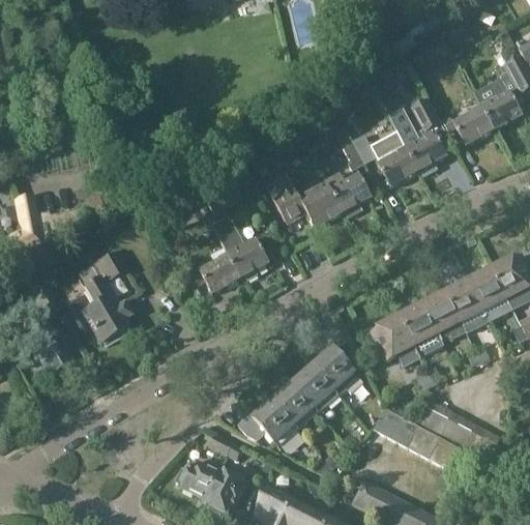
[(443,5),(388,33),(394,48),(395,47),(398,52),(416,42),(412,35),(449,18),(443,5)]
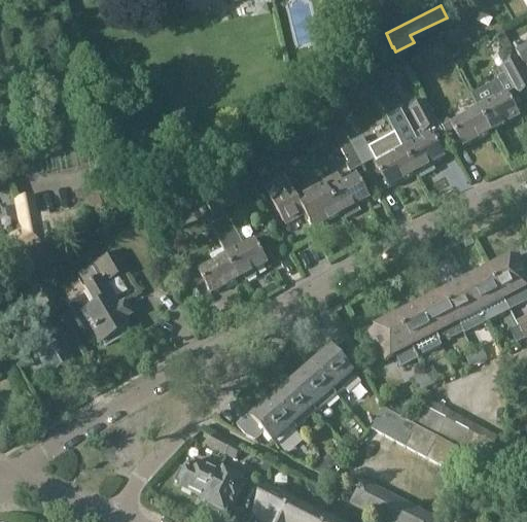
[(378,36),(388,57),(396,54),(395,51),(393,46),(392,47),(386,33),(378,36)]
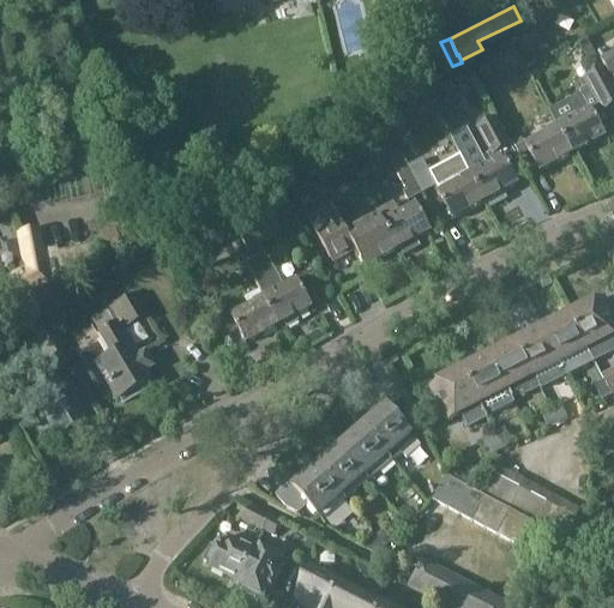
[(613,47),(600,55),(608,70),(607,71),(611,77),(613,73),(613,47)]
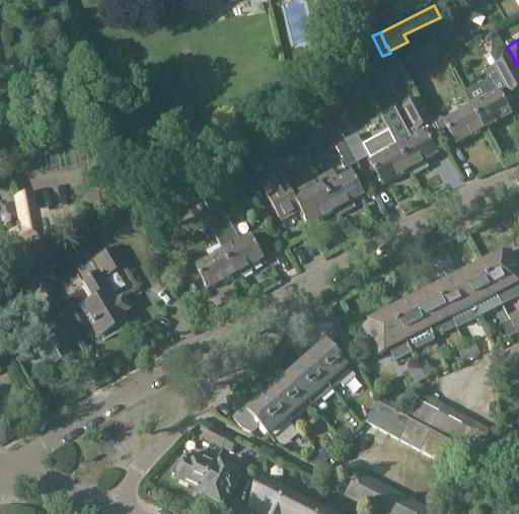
[(458,62),(451,49),(443,54),(450,66),(458,62)]
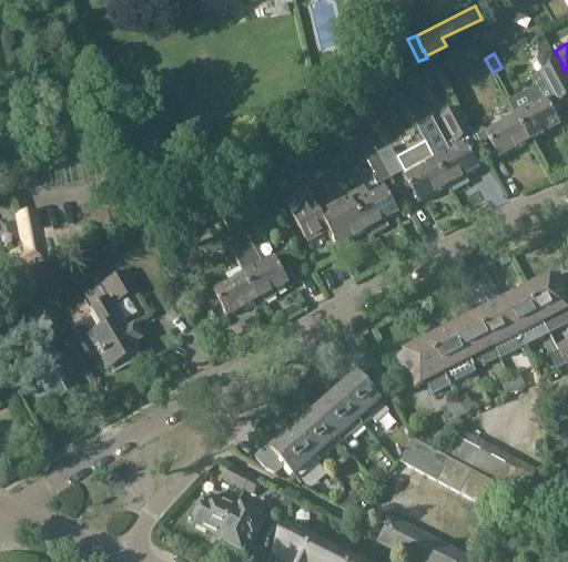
[(558,101),(567,94),(567,77),(565,71),(561,65),(558,61),(545,68),(547,73),(535,81),(543,96),(515,113),(529,141),(560,123),(551,109),(560,103),(558,101)]
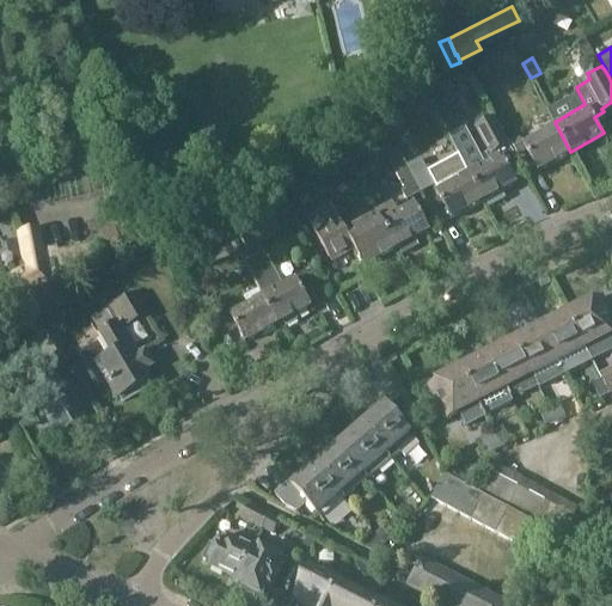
[(473,123),(490,153),(509,142),(494,112),(473,123)]
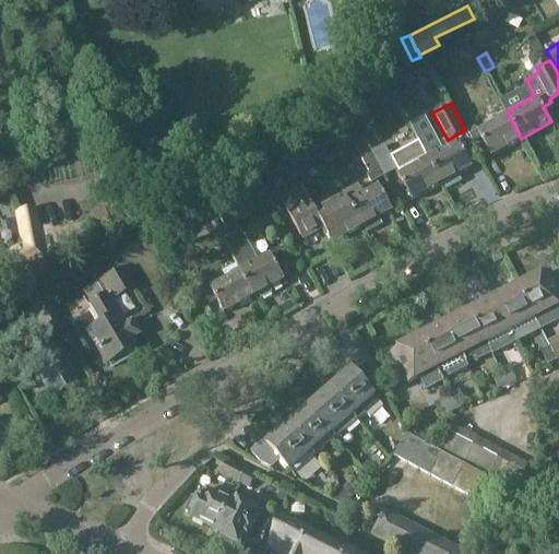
[(353,115),(359,126),(375,117),(369,106),(353,115)]
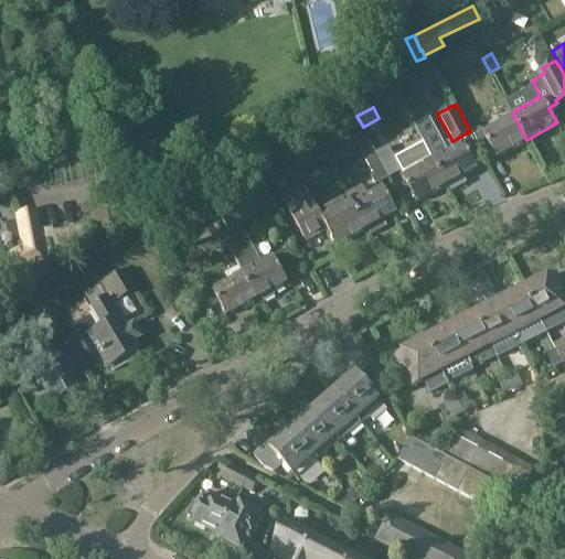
[(497,156),(526,140),(512,113),(482,129),(479,122),(470,127),(478,140),(486,136),(497,156)]
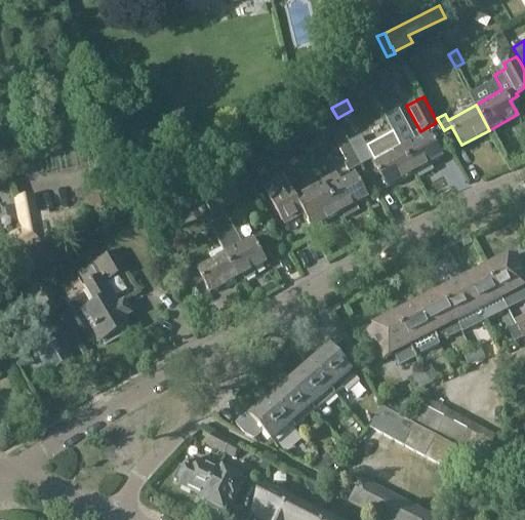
[(385,114),(393,129),(413,169),(415,168),(419,174),(434,166),(430,160),(442,153),(430,130),(416,137),(399,106),(385,114)]
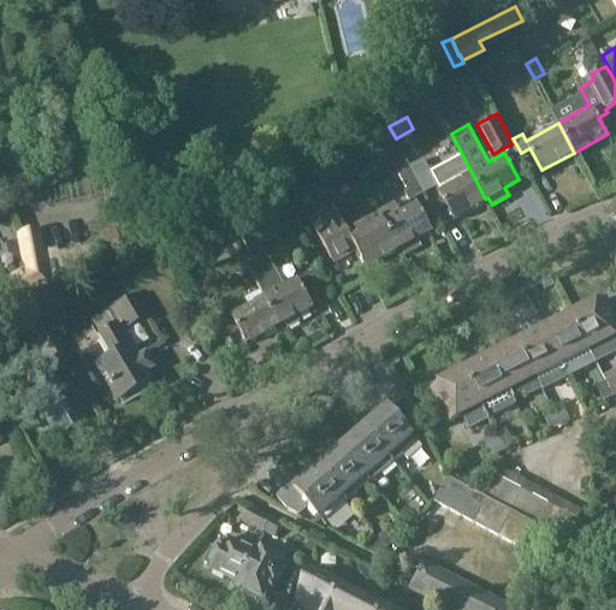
[(424,155),(409,163),(424,190),(437,183),(440,188),(437,190),(452,217),(485,199),(461,152),(431,169),(424,155)]
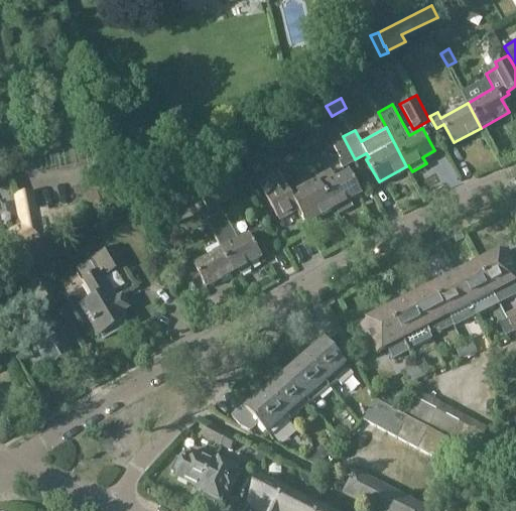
[(343,165),(355,159),(343,136),(334,142),(342,156),(339,158),(343,165)]
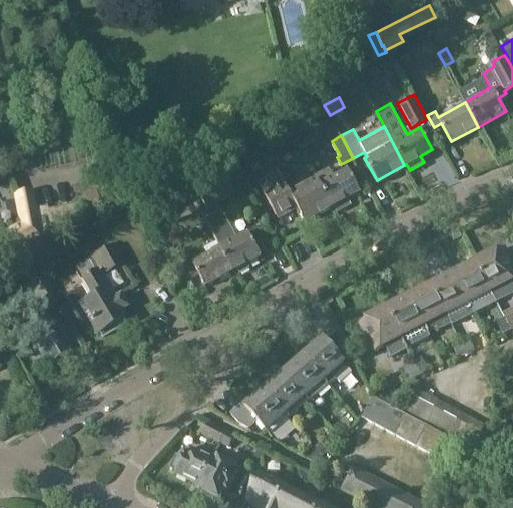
[(315,173),(316,176),(332,205),(333,204),(337,210),(351,202),(348,196),(359,189),(347,168),(334,175),(329,165),(315,173)]
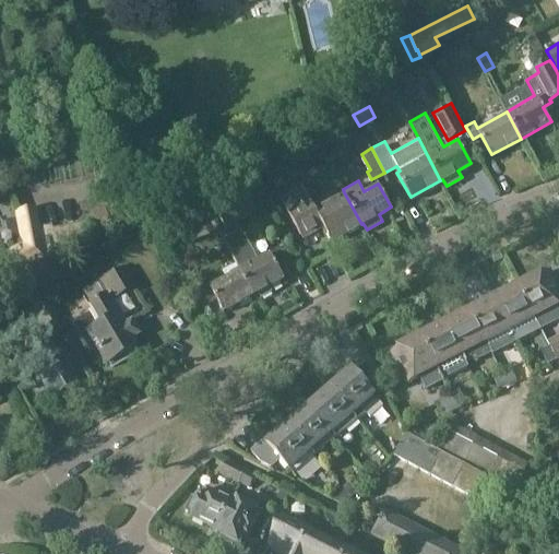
[(257,187),(262,198),(274,191),(269,181),(257,187)]
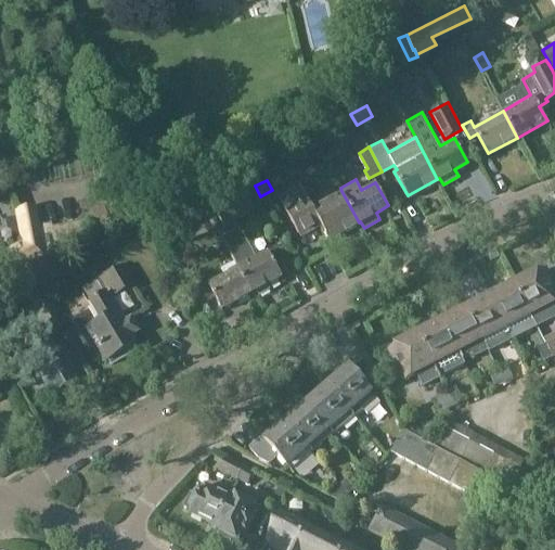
[(300,234),(321,224),(330,238),(359,222),(341,191),(313,206),(300,183),(278,195),(300,234)]
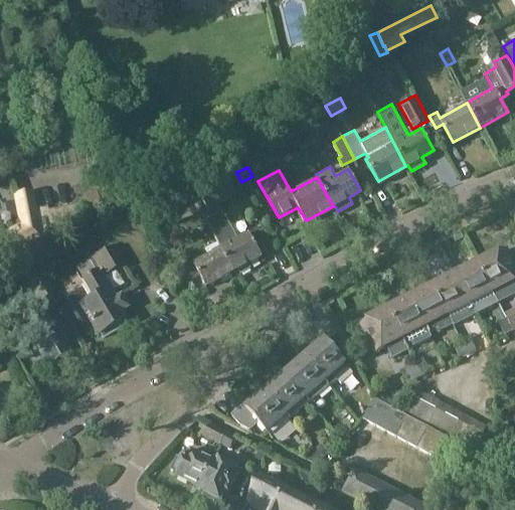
[(229,176),(234,186),(241,182),(236,172),(229,176)]
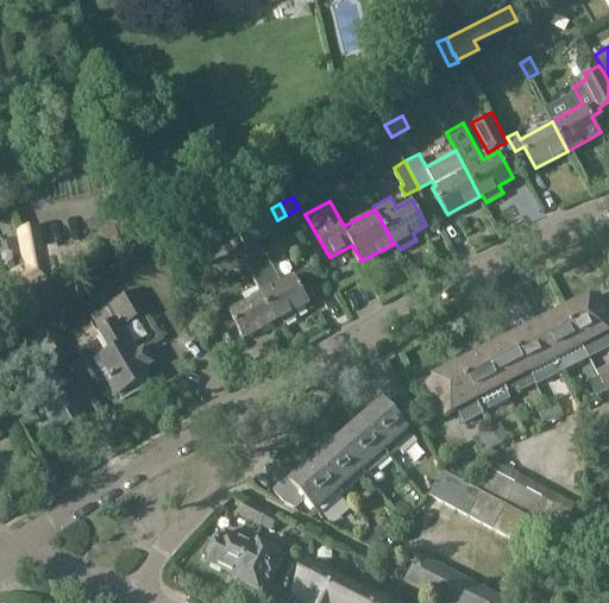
[(281,227),(270,209),(237,226),(246,245),(281,227)]
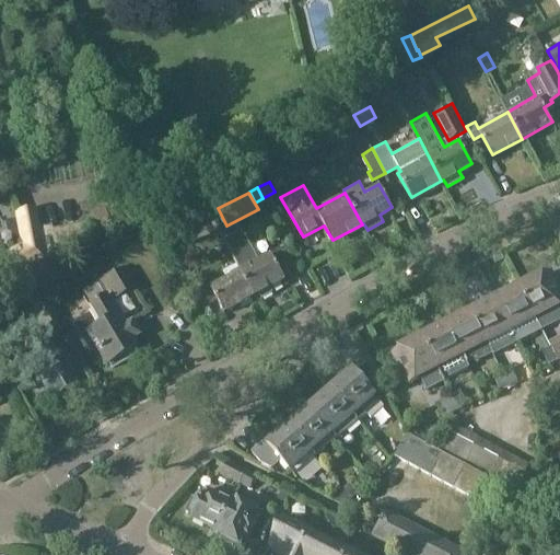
[(0,255),(0,274),(6,273),(6,275),(44,255),(35,206),(16,209),(21,235),(24,242),(4,252),(6,254),(0,255)]
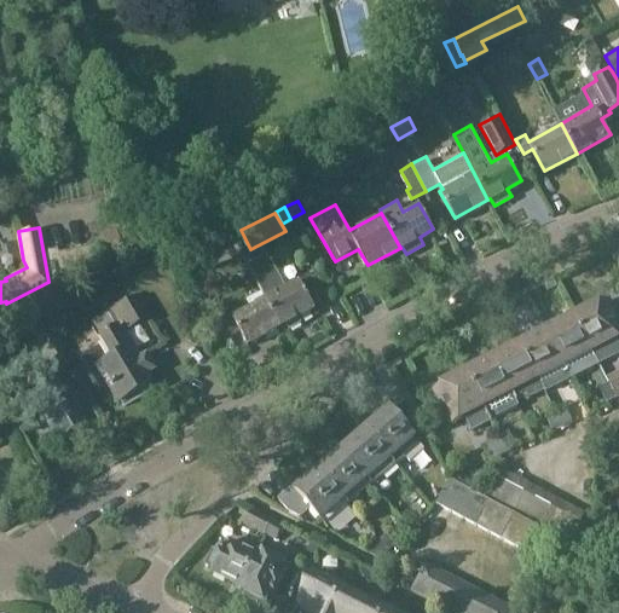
[(247,261),(266,296),(281,324),(284,322),(289,327),(301,319),(300,313),(313,306),(299,279),(285,285),(267,250),(265,252),(261,244),(243,254),(247,261)]
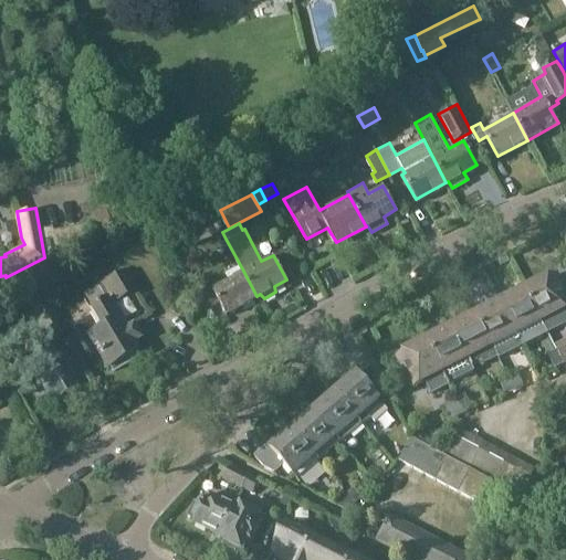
[(58,272),(51,259),(31,271),(38,284),(58,272)]
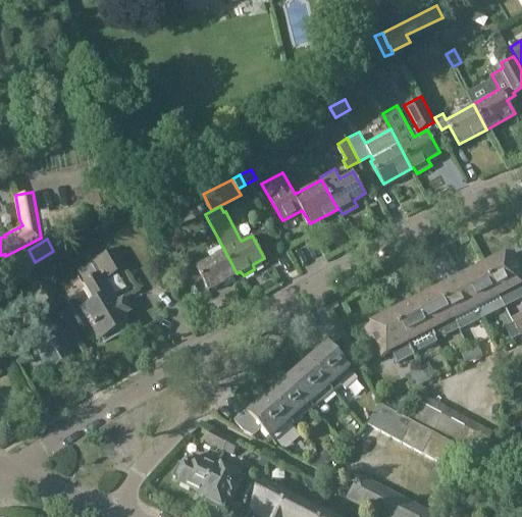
[(96,257),(107,275),(124,265),(114,247),(111,248),(96,257)]
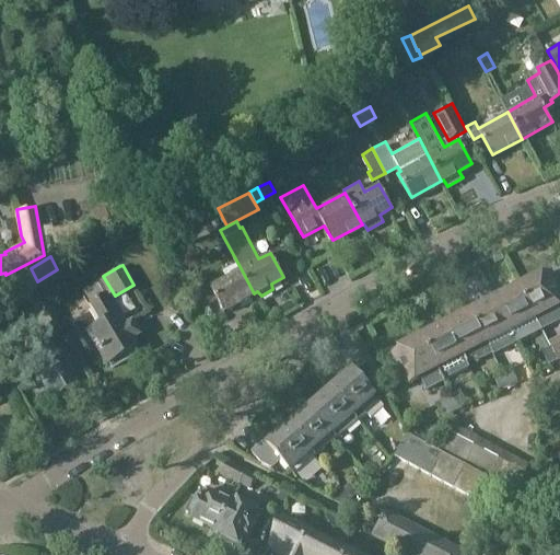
[(241,268),(210,285),(224,310),(254,293),(241,268)]
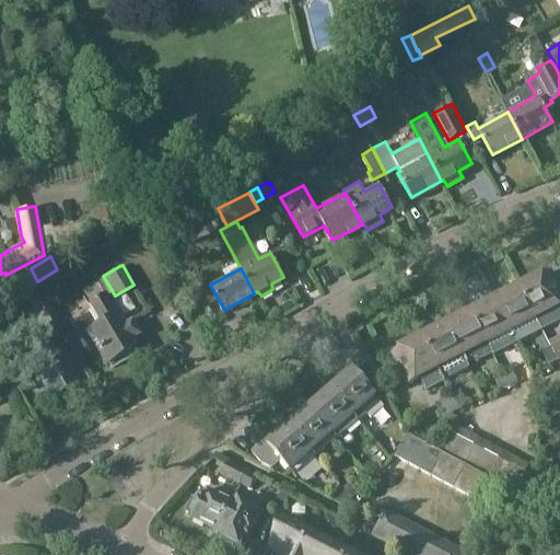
[(529,276),(517,281),(541,328),(559,318),(559,295),(547,270),(532,278),(529,276)]
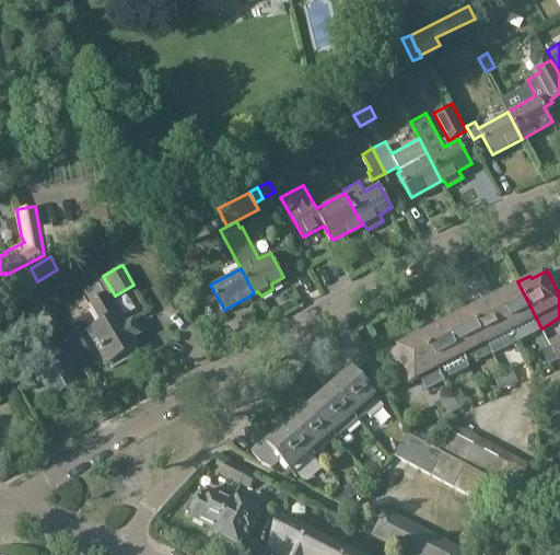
[(115,296),(103,276),(95,280),(103,292),(86,302),(90,310),(78,318),(79,318),(73,321),(89,347),(94,343),(106,362),(109,360),(112,365),(129,354),(126,350),(133,346),(129,337),(136,332),(129,321),(127,322),(113,298),(115,296)]
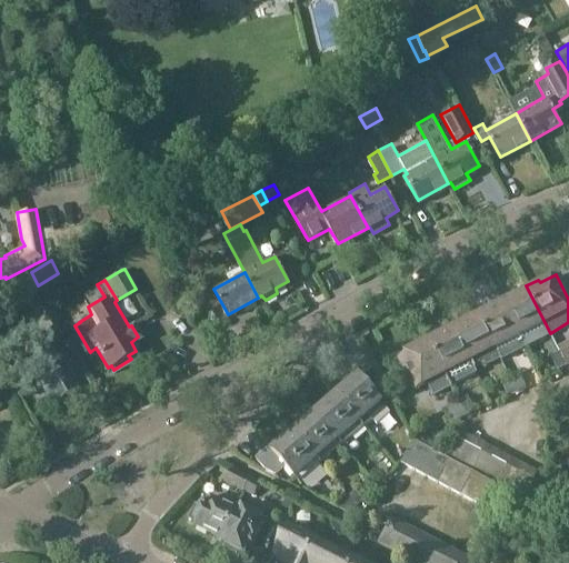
[(518,331),(526,345),(550,333),(526,285),(512,292),(515,295),(502,301),(518,331)]
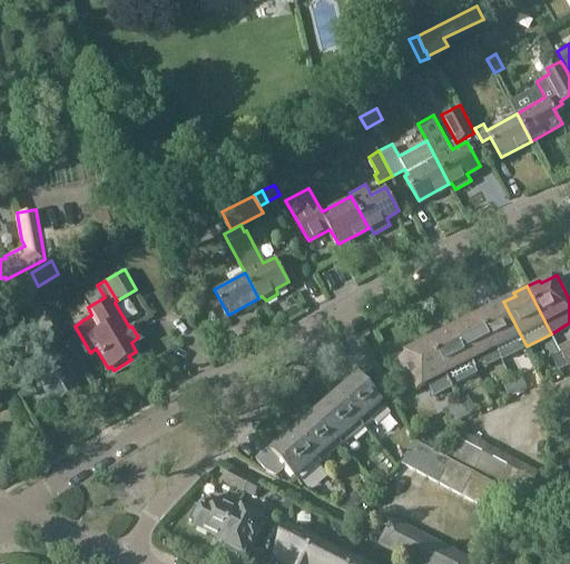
[(23,294),(45,328),(39,332),(43,339),(48,336),(49,337),(61,329),(36,287),(23,294)]
